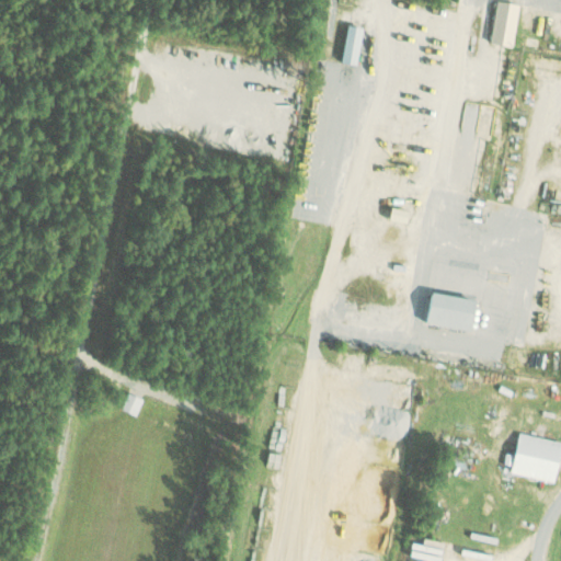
[(514,46),(518,3),(496,1),(492,44),(514,46)]
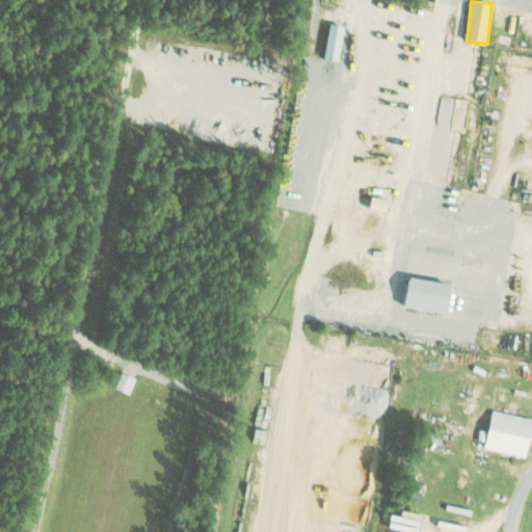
[(325,59),(339,61),(344,26),(330,24),(325,59)]
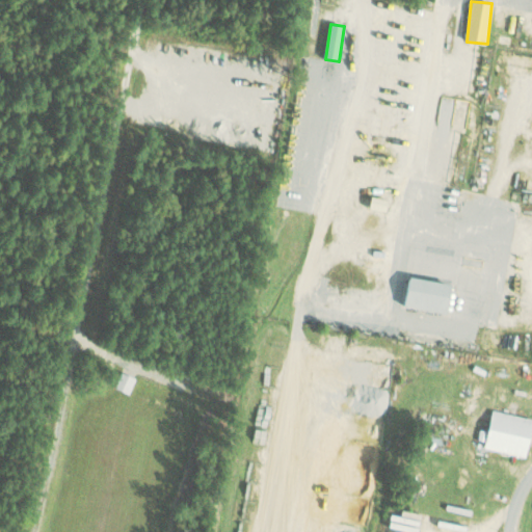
[(452,285),(411,276),(405,306),(446,314),(452,285)]
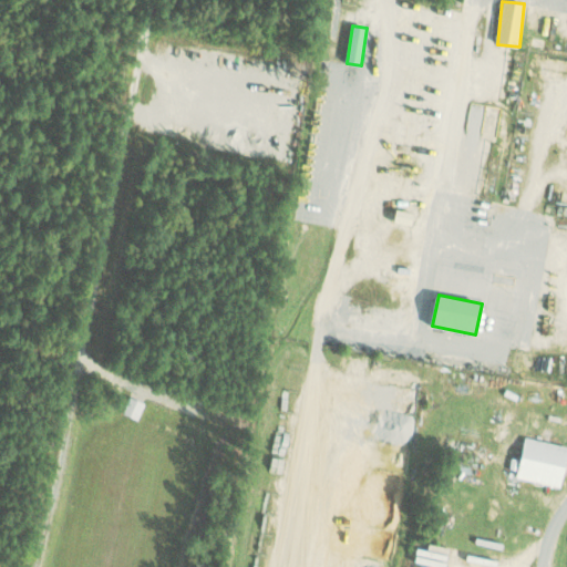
[(123,414),(138,419),(144,402),(127,397),(123,414)]
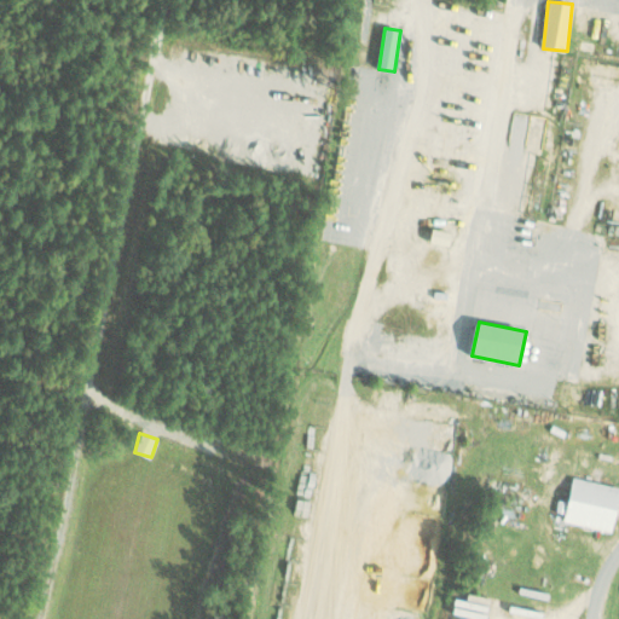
[(565,522),(613,532),(618,499),(618,486),(574,478),(565,522)]
